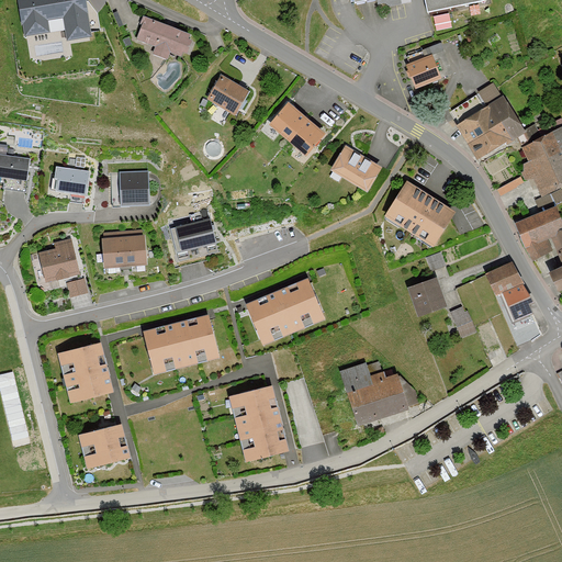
[(67,42),(91,37),(85,0),(18,0),(24,37),(65,31),(67,42)]
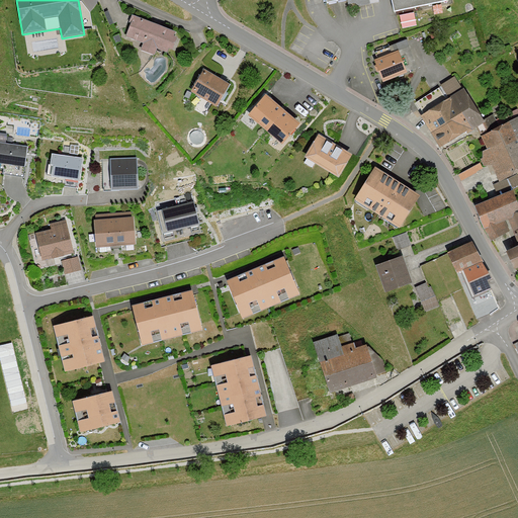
[(447,0),(391,0),(394,14),(448,2),(447,0)]
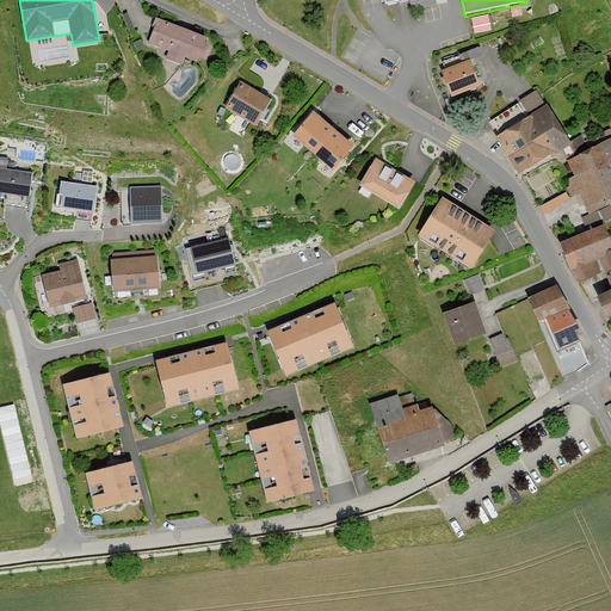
[(489,14),(473,18),(476,34),(493,30),(489,14)]
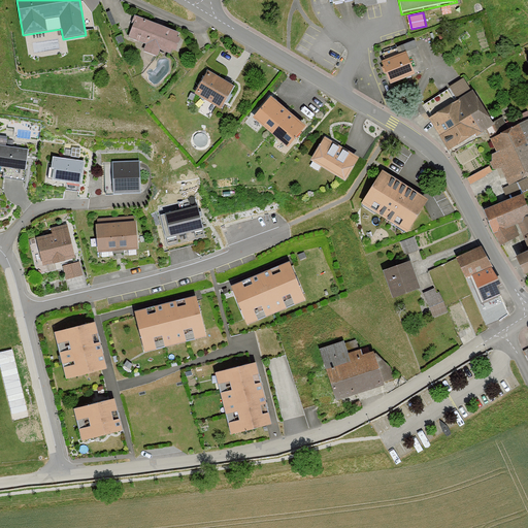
[(176,38),(179,33),(135,17),(128,37),(145,43),(143,51),(157,56),(160,51),(171,55),(172,51),(176,53),(180,40),(176,38)]
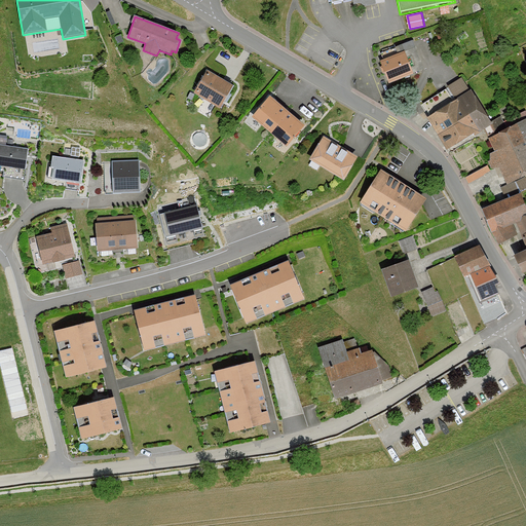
[(386,83),(421,69),(409,40),(392,47),(396,53),(377,61),(386,83)]
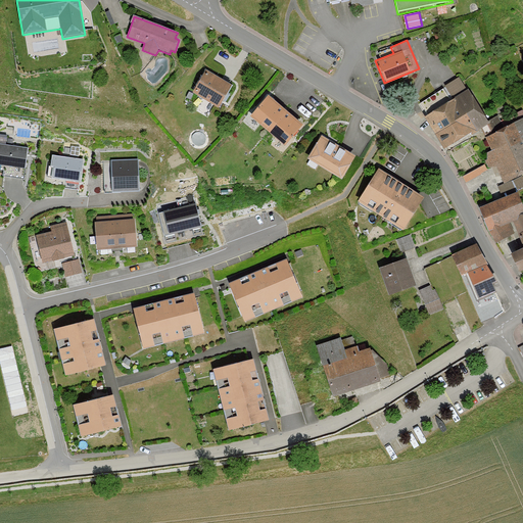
[(193,94),(219,108),(231,86),(205,70),(193,94)]
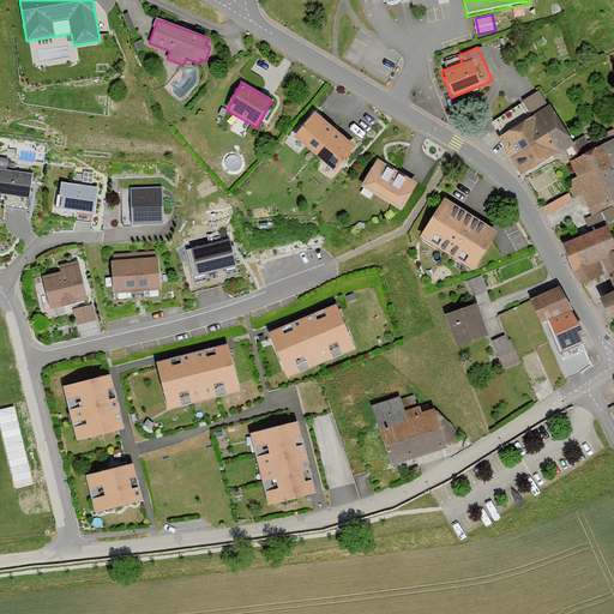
[(515,174),(571,145),(545,95),(488,124),(515,174)]
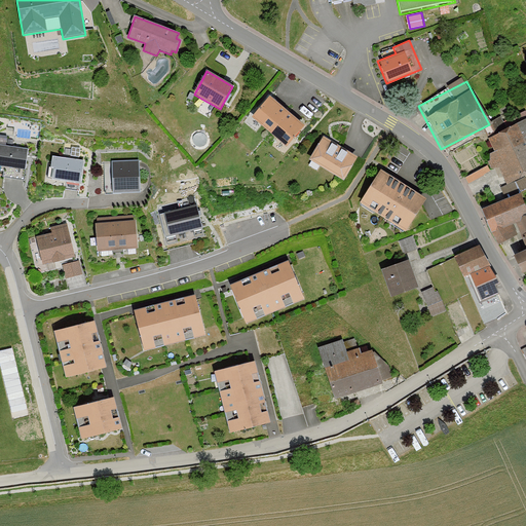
[(269,99),(253,118),(288,148),(304,128),(269,99)]
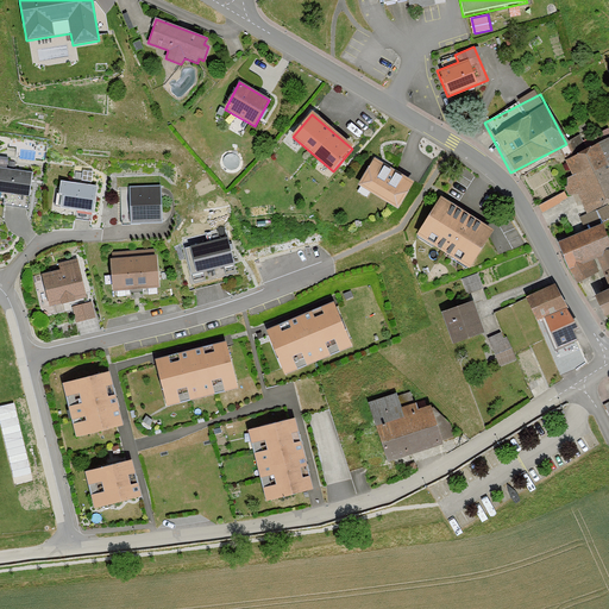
[(608,137),(562,157),(569,176),(562,179),(570,198),(576,195),(584,214),(608,203),(608,137)]
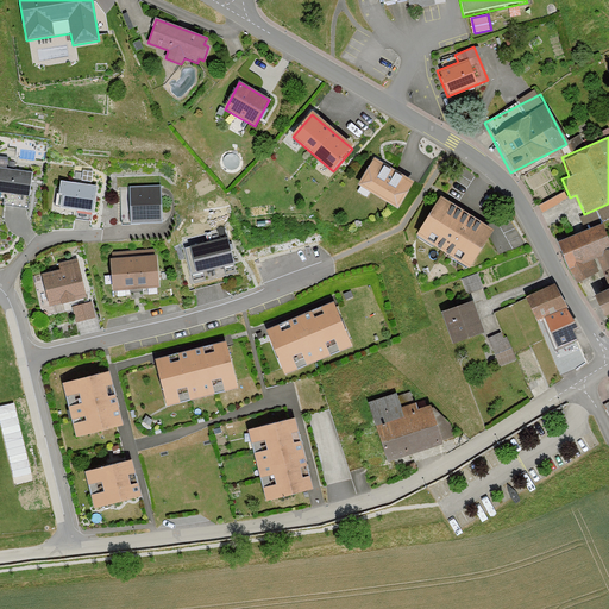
[(399,211),(415,183),(375,159),(358,187),(399,211)]
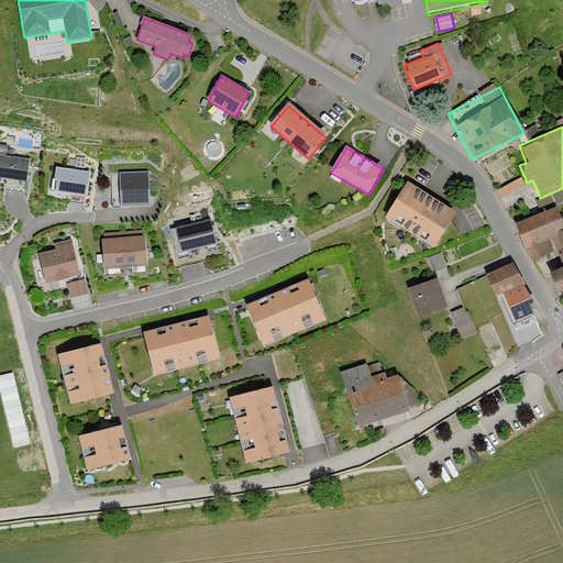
[(0,156),(0,183),(4,184),(3,190),(25,194),(30,161),(0,156)]
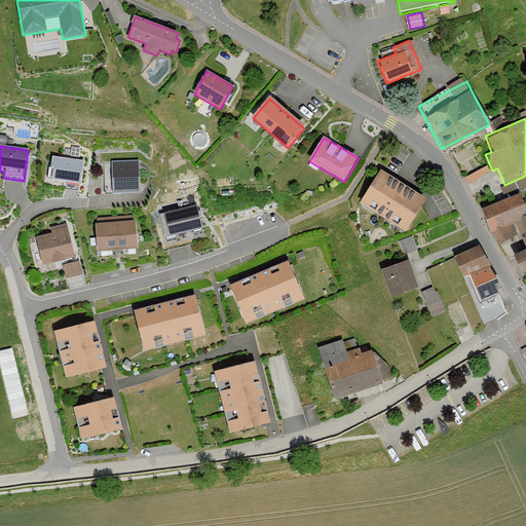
[(52,181),(81,185),(84,161),(52,156),(50,170),(54,171),(52,181)]
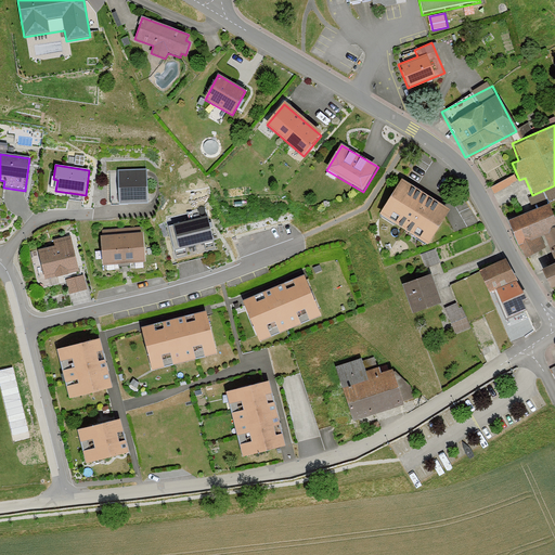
[(119,205),(147,204),(146,170),(118,170),(119,205)]
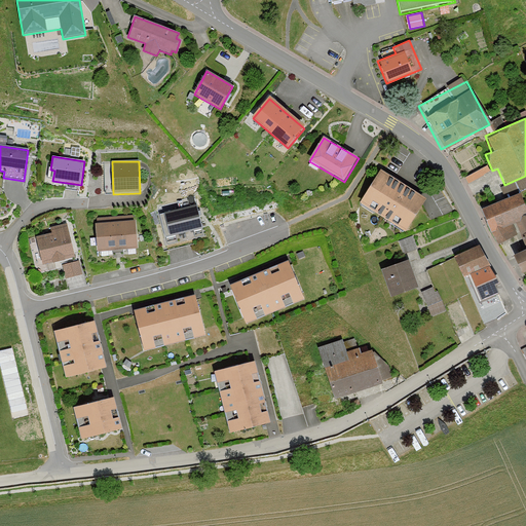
[(357,204),(405,235),(426,200),(379,171),(357,204)]
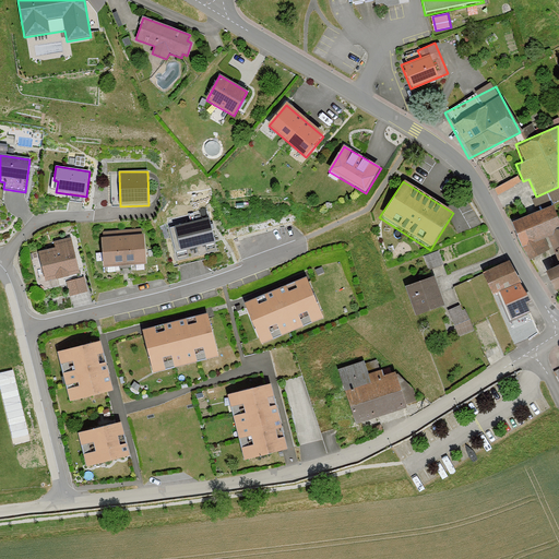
[(545,238),(549,237),(558,263),(558,264),(546,271),(556,292),(558,288),(558,227),(558,228),(550,206),(512,222),(530,260),(550,249),(545,238)]
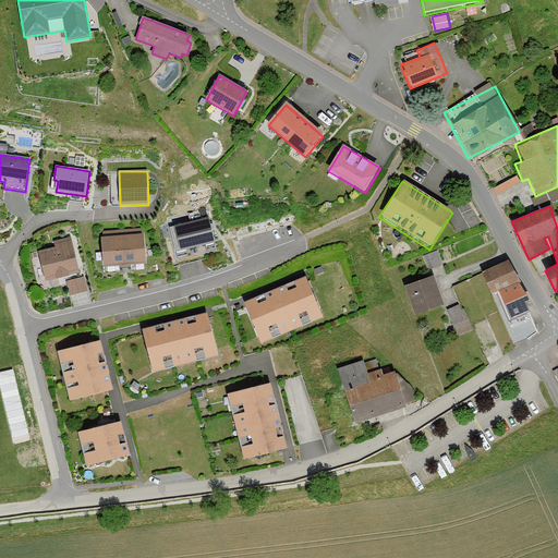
[(176,253),(215,244),(208,218),(170,227),(176,253)]
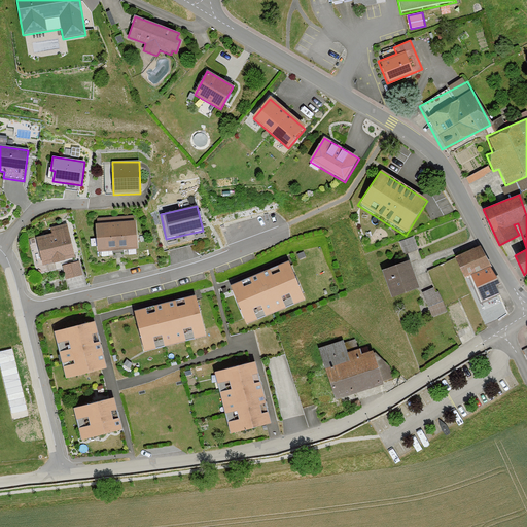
[(98,252),(138,249),(136,221),(95,225),(98,252)]
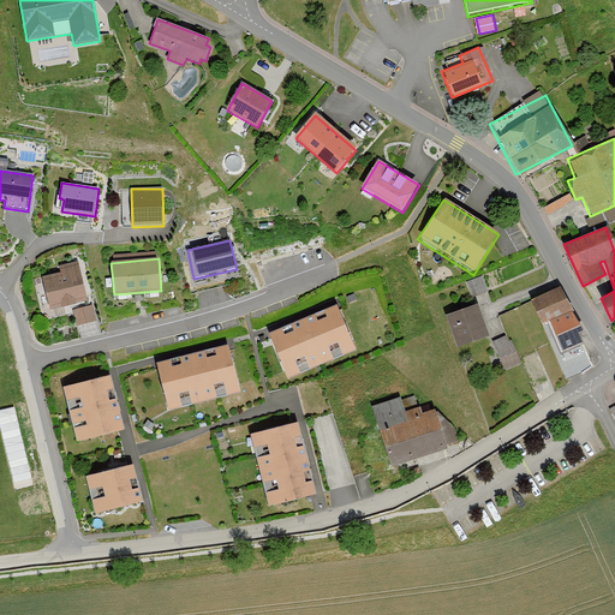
[(40,310),(82,300),(73,267),(33,278),(40,310)]
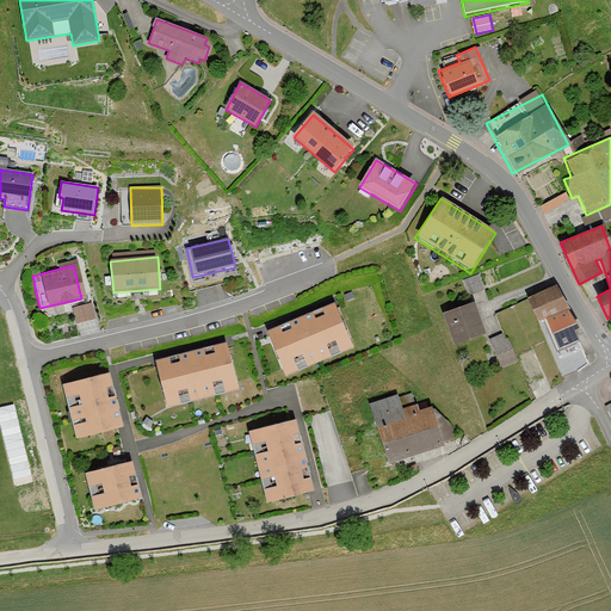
[(489,300),(479,275),(462,281),(468,294),(473,294),(476,303),(489,300)]
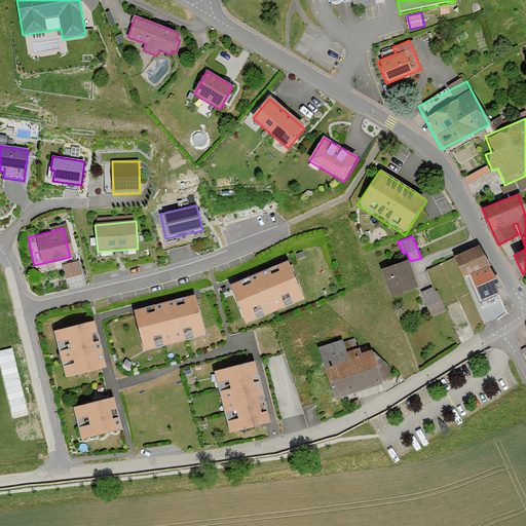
[(481,303),(500,296),(489,269),(488,269),(479,248),(455,258),(465,284),(468,282),(477,302),(480,300),(481,303)]
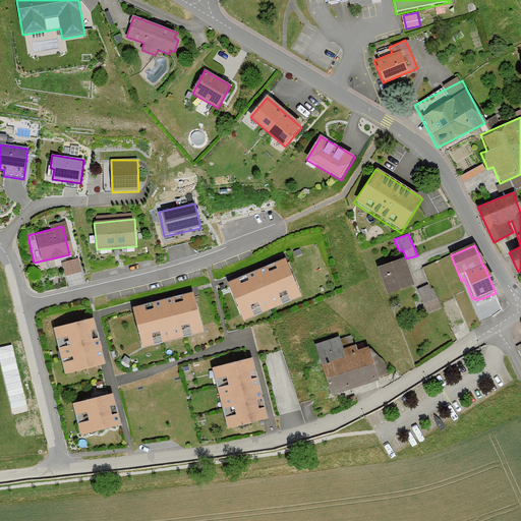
[(60,276),(79,272),(77,257),(57,262),(60,276)]
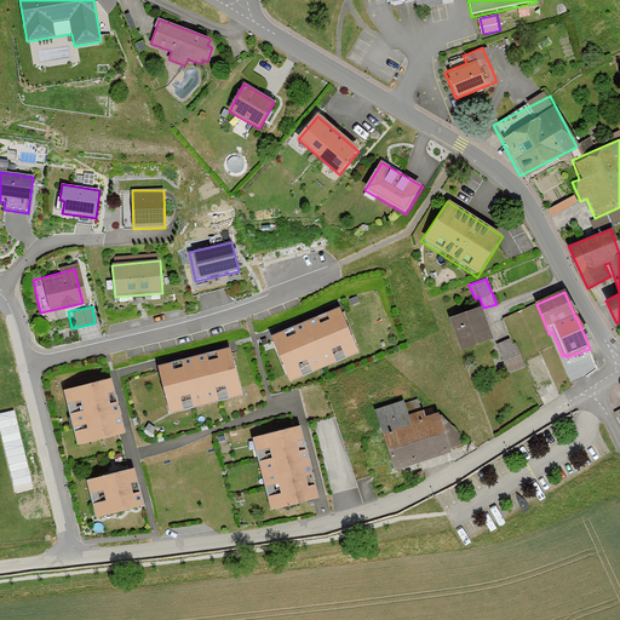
[(449,320),(461,352),(494,340),(482,308),(449,320)]
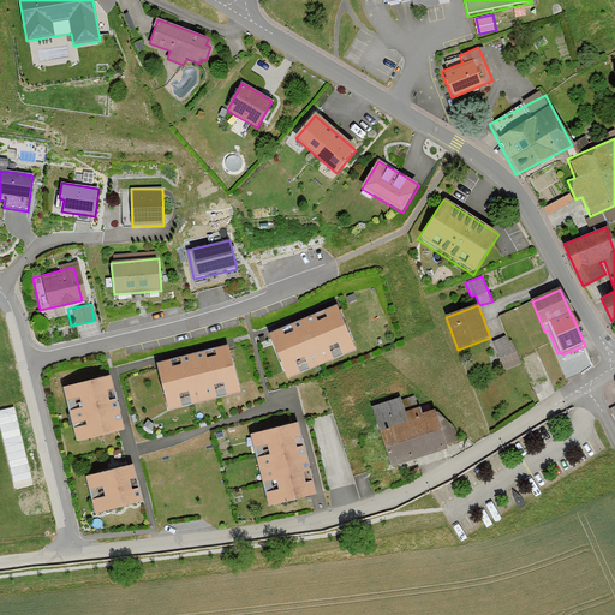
[(352,344),(338,310),(270,338),(285,371),(352,344)]
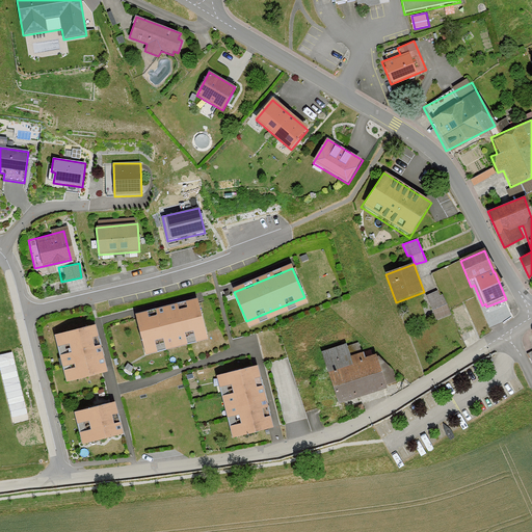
[(434,319),(449,313),(439,291),(425,297),(434,319)]
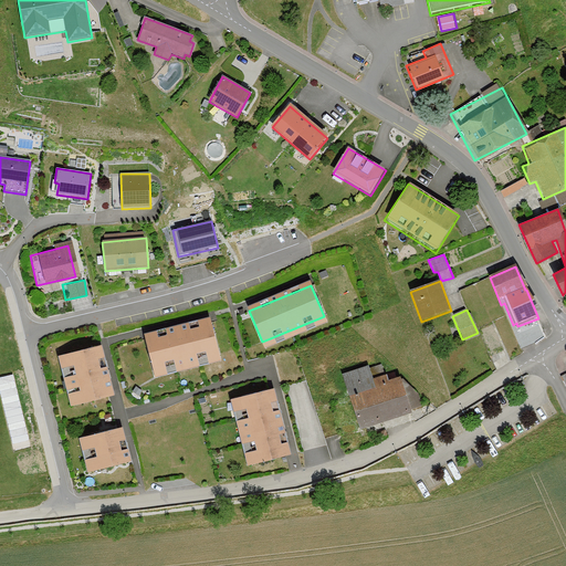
[(222,359),(213,324),(145,341),(154,376),(222,359)]
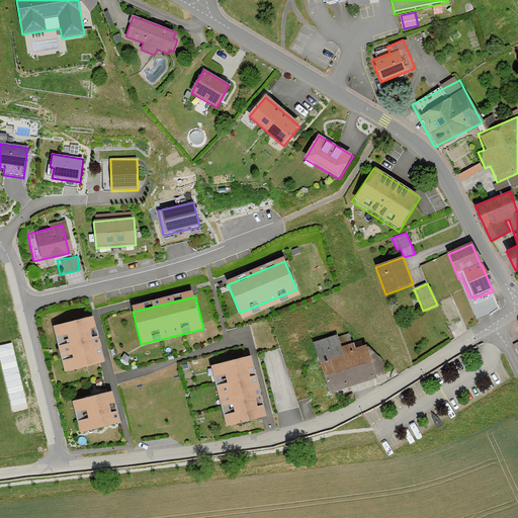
[(92,315),(52,326),(64,372),(104,362),(92,315)]
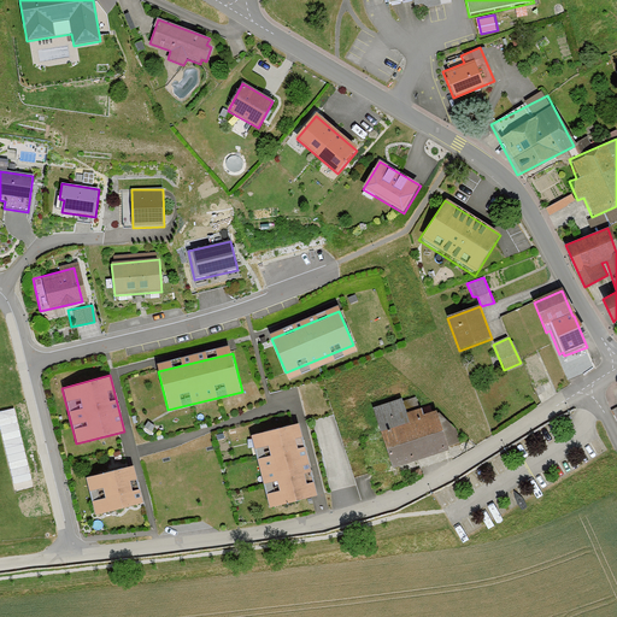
[(376,405),(383,423),(380,424),(392,464),(450,446),(436,406),(415,413),(407,393),(376,405)]
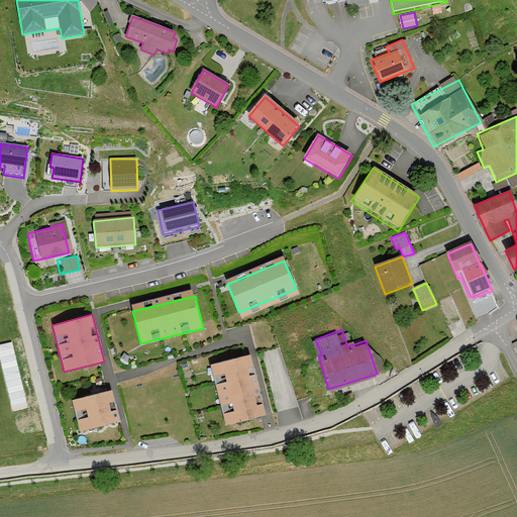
[(266,415),(250,356),(211,367),(225,425),(266,415)]
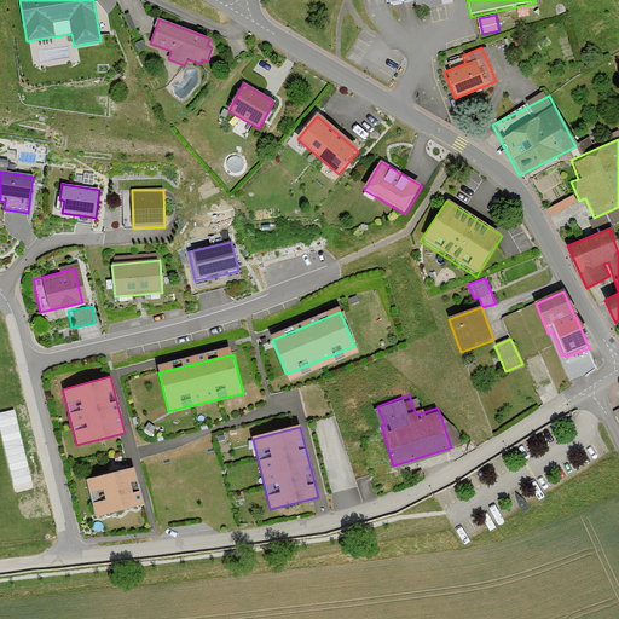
[(88,478),(98,518),(144,505),(134,467),(88,478)]
